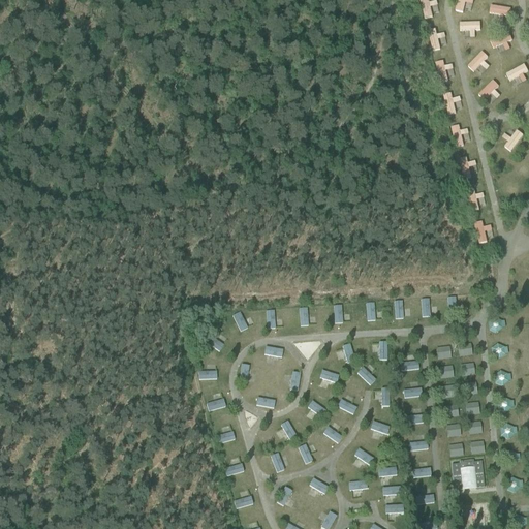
[(436,1),(429,3),(428,0),(418,0),(424,20),(432,19),(430,8),(437,7),(436,1)]
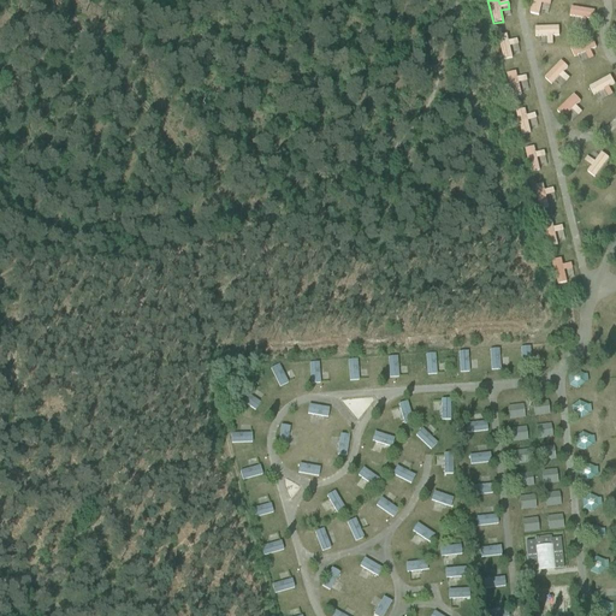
[(551,1),(548,0),(531,0),(528,15),(539,17),(542,6),(549,7),(551,1)]
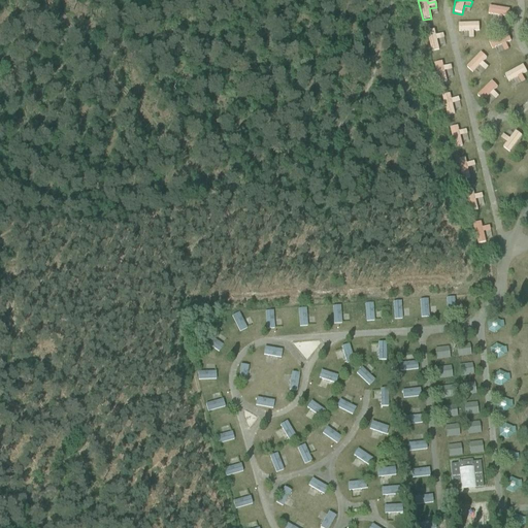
[(488,6),(487,17),(507,19),(508,8),(488,6)]
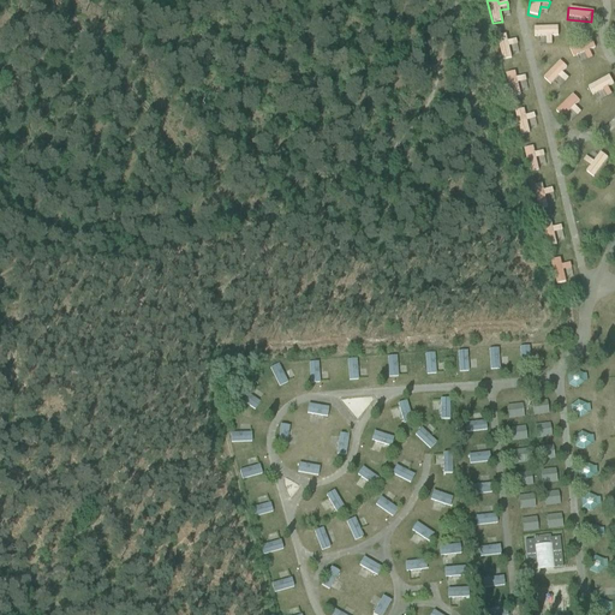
[(545,45),(551,45),(550,37),(559,36),(557,27),(533,28),(533,37),(544,37),(545,45)]
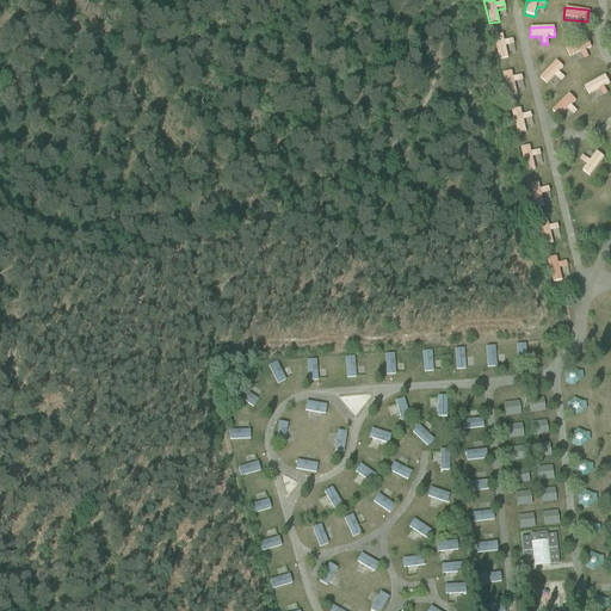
[(512,39),(504,41),(503,35),(493,36),(497,61),(507,59),(506,48),(513,47),(512,39)]
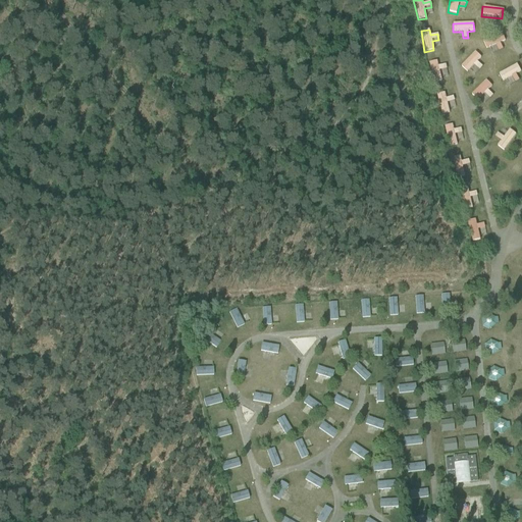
[(445,64),(438,66),(437,61),(429,62),(433,84),(441,82),(439,71),(446,69),(445,64)]
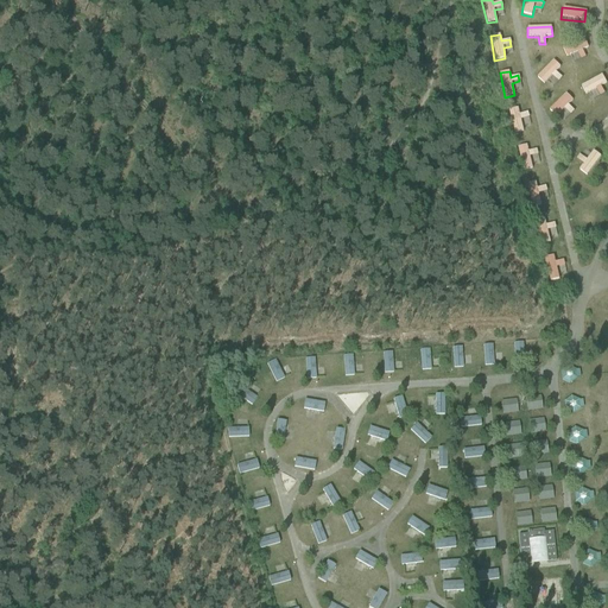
[(583,95),(596,90),(599,96),(603,94),(600,87),(606,84),(602,76),(580,84),(583,95)]
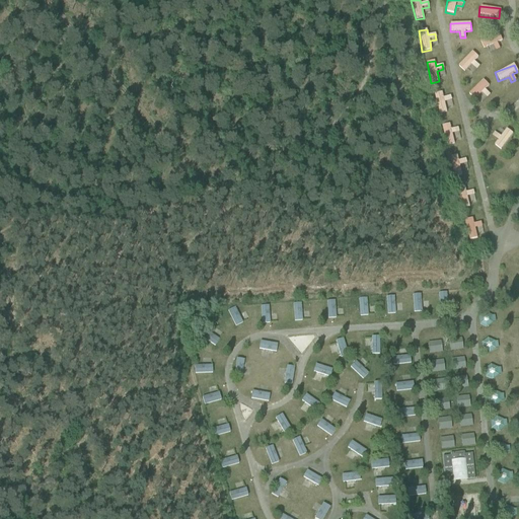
[(483,79),(469,91),(475,98),(489,85),(483,79)]
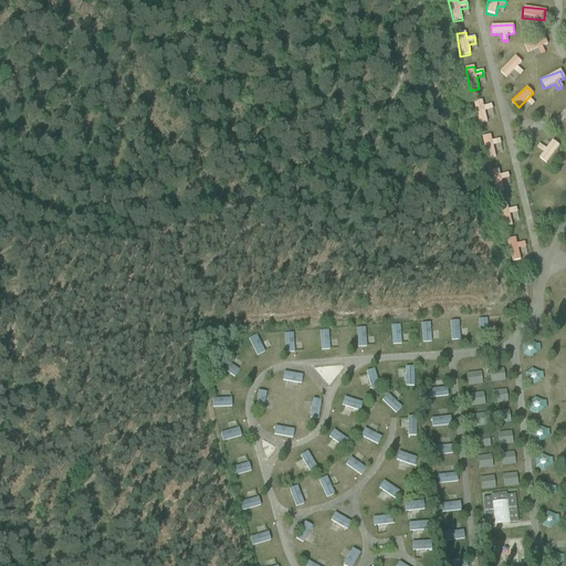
[(473,103),(478,124),(488,123),(484,111),(491,109),(491,106),(483,107),(482,101),(473,103)]
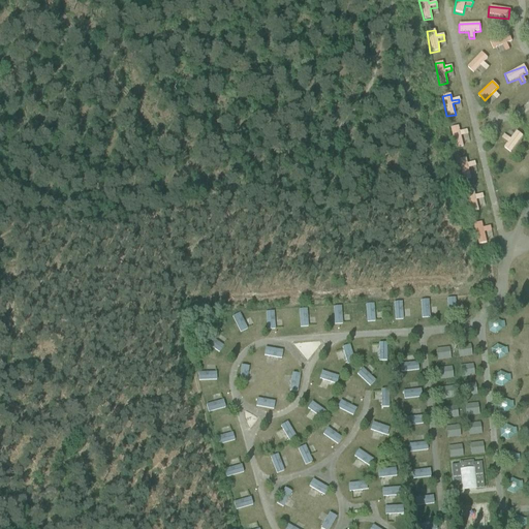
[(450,127),(454,149),(462,148),(461,133),(460,133),(459,127),(450,127)]
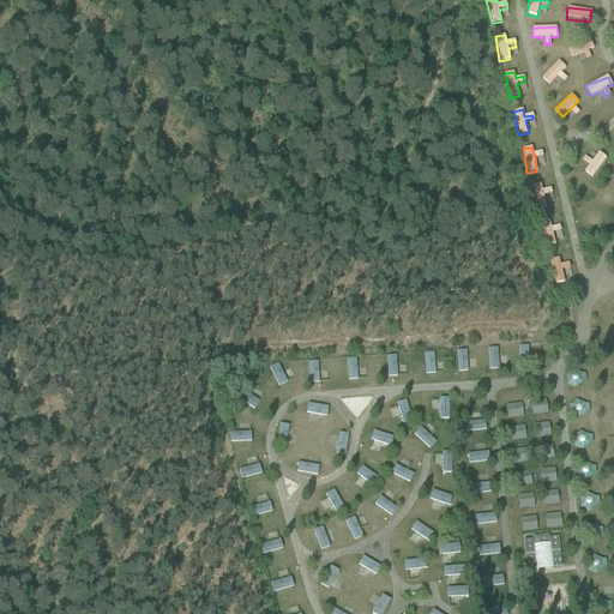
[(589,163),(584,173),(594,179),(607,157),(597,152),(590,164),(589,163)]
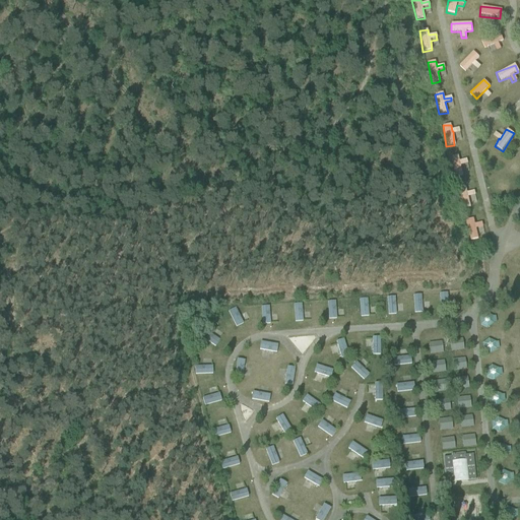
[(467,165),(466,159),(459,160),(458,155),(450,157),(455,179),(463,177),(460,167),(467,165)]
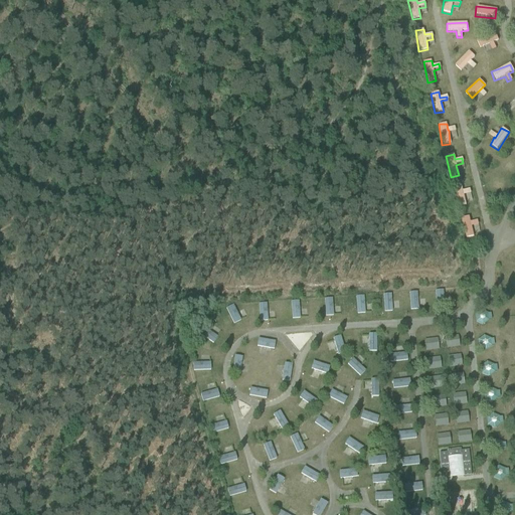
[(502,195),(506,188),(493,181),(489,189),(502,195)]
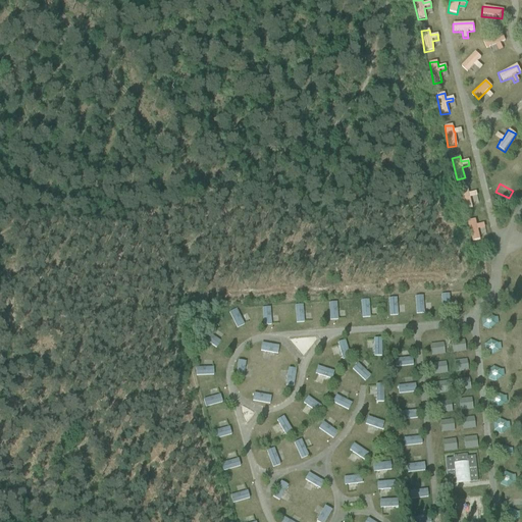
[(473,208),(470,198),(477,197),(476,192),(469,193),(468,188),(460,190),(464,210),(473,208)]
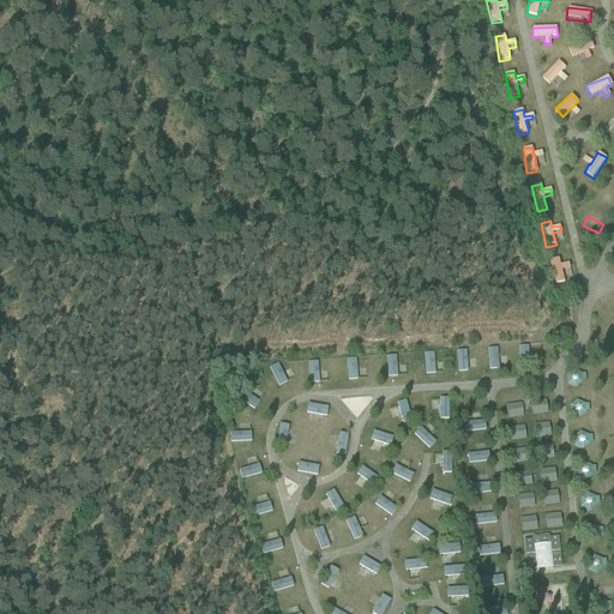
[(565,282),(563,271),(570,270),(569,263),(560,264),(559,258),(549,260),(554,284),(565,282)]
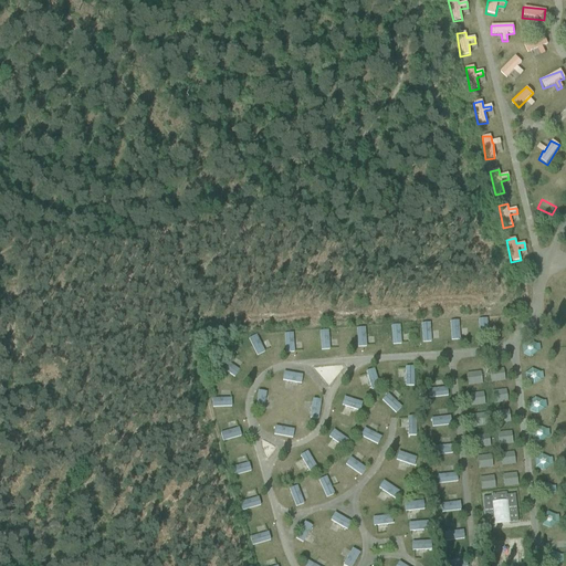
[(485,320),(478,321),(480,334),(488,333),(485,320)]
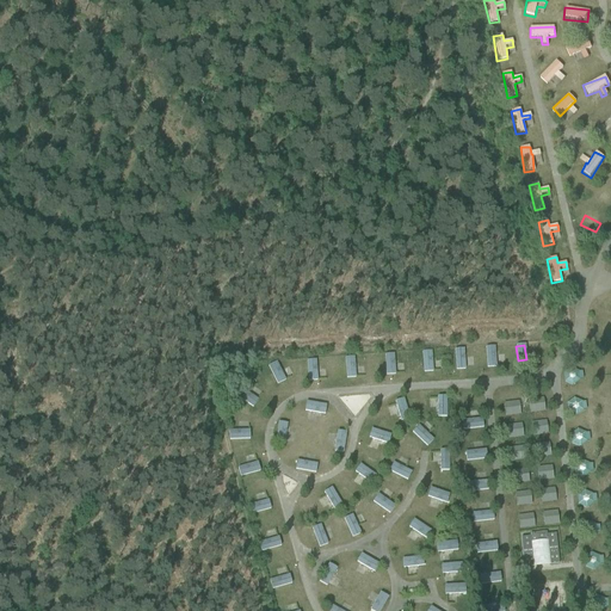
[(495,368),(495,347),(485,347),(485,368),(495,368)]
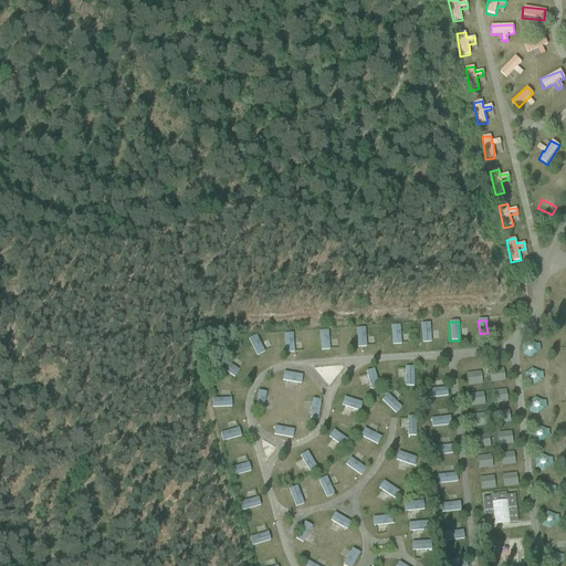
[(430,342),(429,323),(420,324),(421,343),(430,342)]
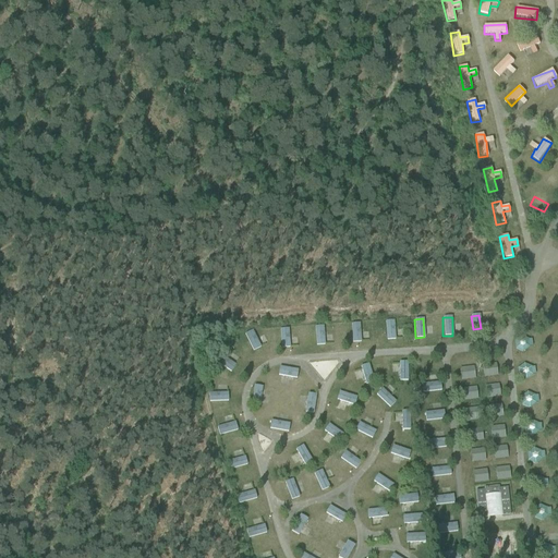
[(395,340),(395,320),(385,322),(385,340),(395,340)]
